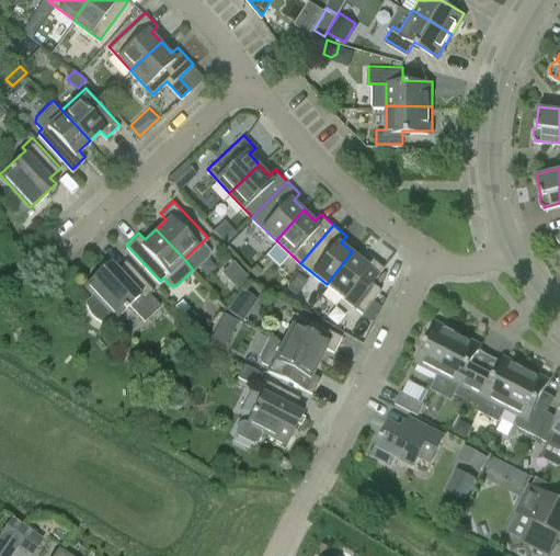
[(362,311),(381,287),(372,280),(384,264),(369,253),(364,261),(352,251),(327,284),(362,311)]
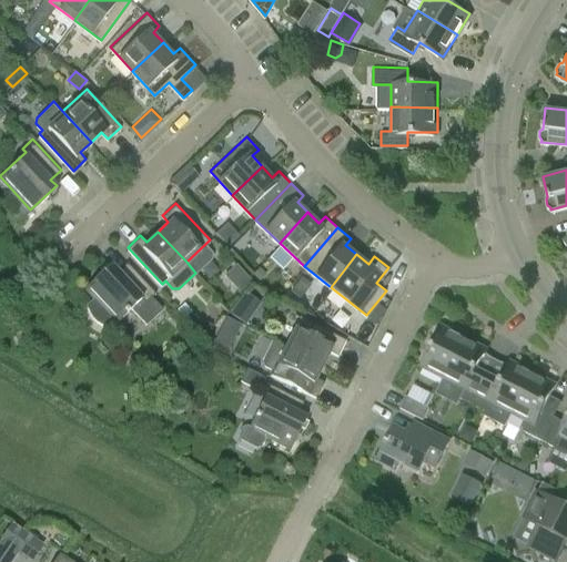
[(111,263),(85,286),(94,296),(87,303),(92,315),(97,319),(108,326),(115,319),(117,320),(131,306),(147,323),(163,307),(152,295),(157,290),(128,261),(118,269),(111,263)]
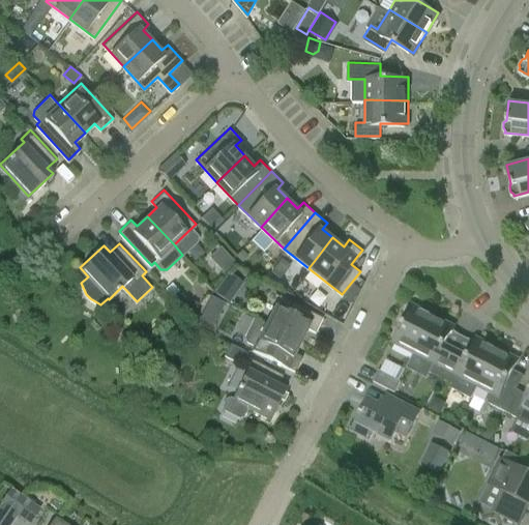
[(210,252),(223,267),(233,258),(221,243),(210,252)]
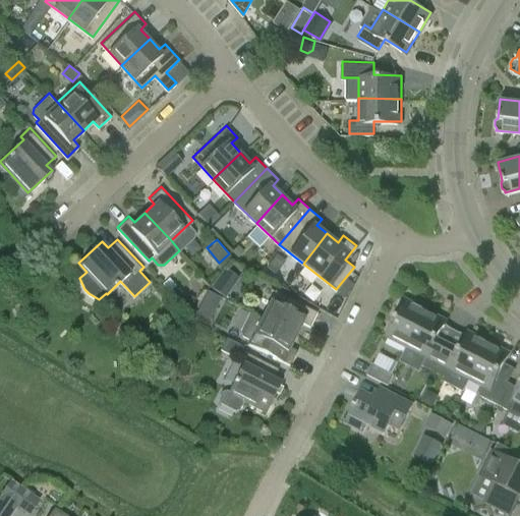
[(238,242),(233,247),(239,253),(244,248),(238,242)]
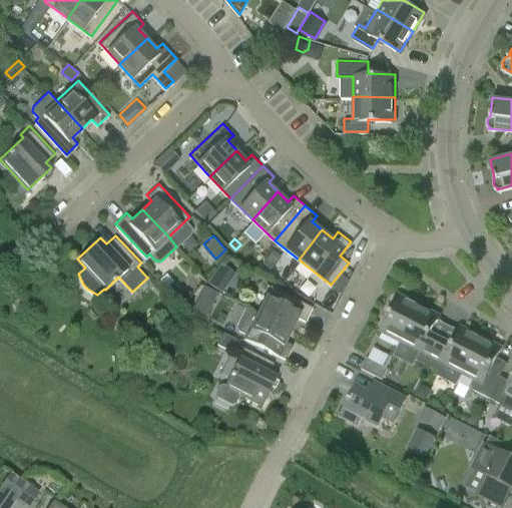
[(222,291),(236,271),(222,262),(208,281),(222,291)]
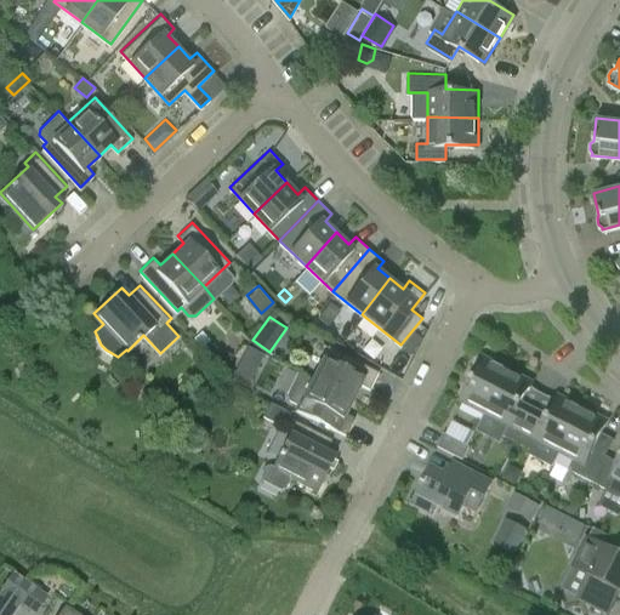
[(329,345),(313,375),(312,376),(353,397),(360,382),(369,387),(377,369),(329,345)]
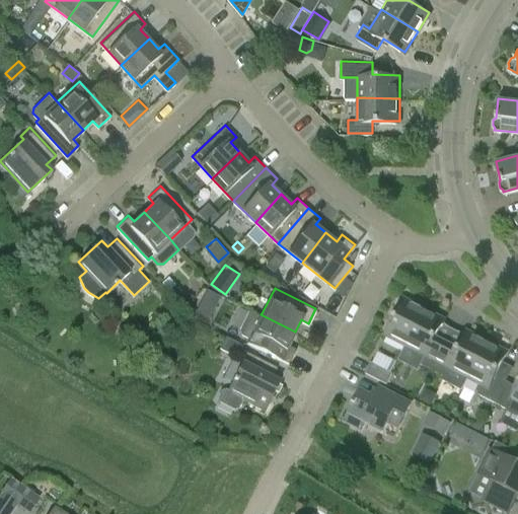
[(404,344),(425,305),(403,295),(384,333),(404,344)]
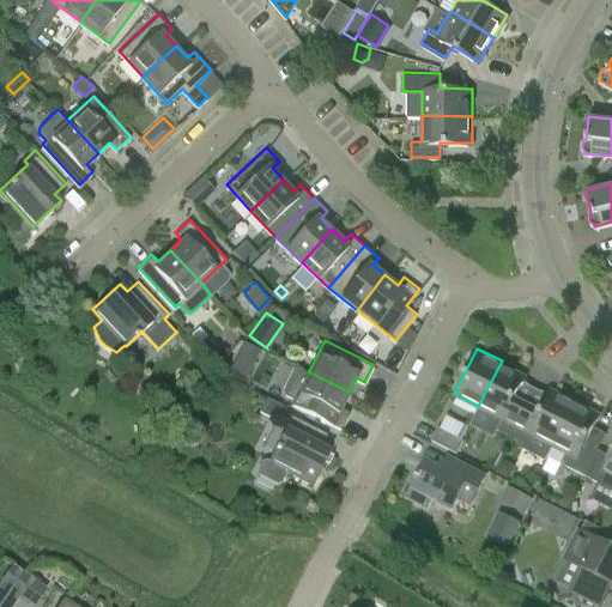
[(222,350),(216,356),(222,364),(229,358),(222,350)]
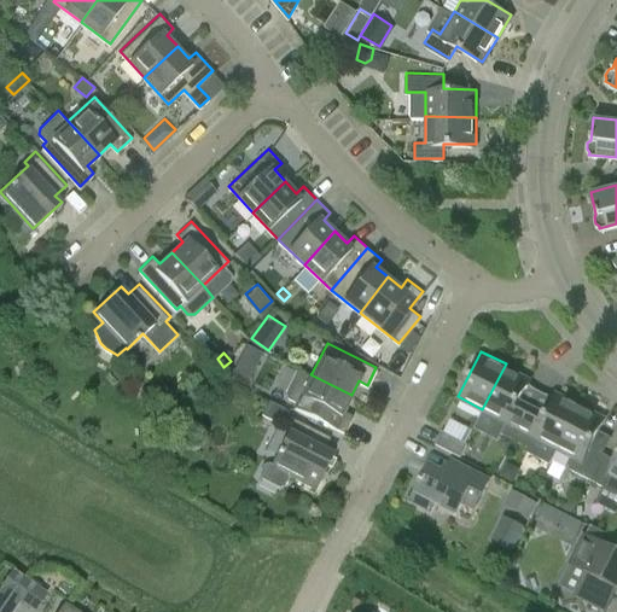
[(237,360),(230,373),(243,379),(249,366),(237,360)]
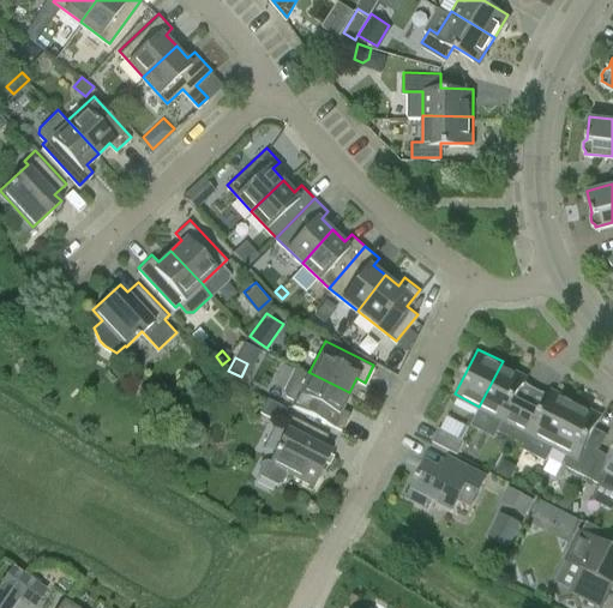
[(524,409),(512,403),(527,374),(503,361),(479,407),(502,419),(497,427),(499,428),(511,434),(524,409)]
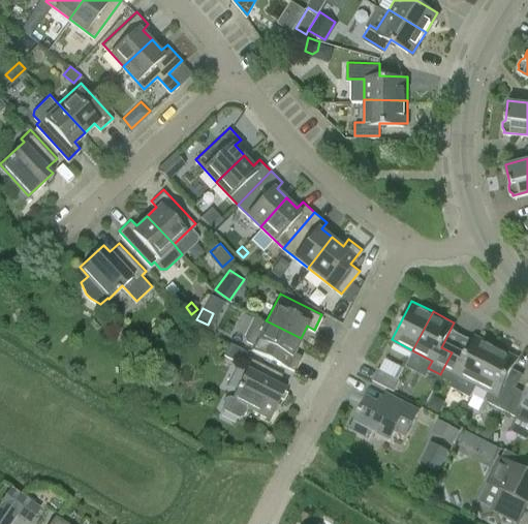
[(245,334),(247,338),(254,342),(252,347),(293,369),(302,353),(294,350),(301,338),(266,320),(267,319),(255,314),(245,334)]
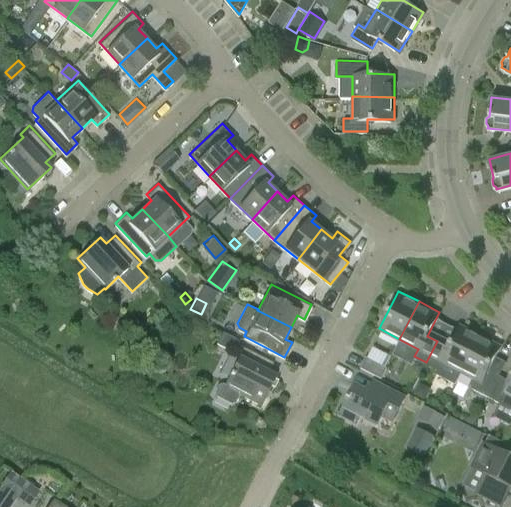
[(460,323),(448,347),(437,341),(426,362),(438,369),(437,370),(456,380),(461,371),(480,333),(460,323)]
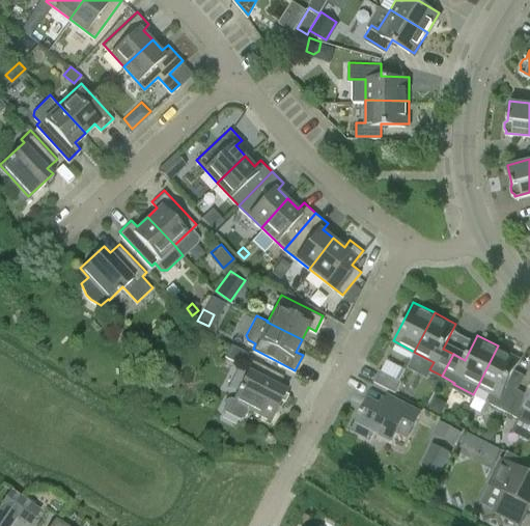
[(225,354),(240,361),(246,349),(231,341),(225,354)]
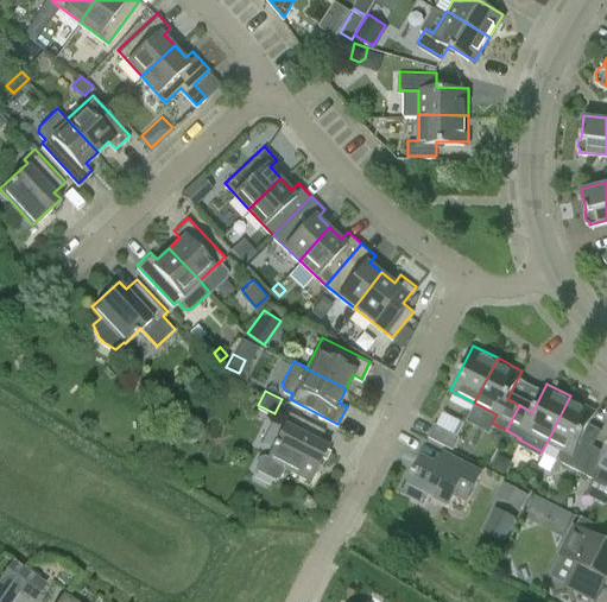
[(169,393),(168,410),(182,411),(183,394),(169,393)]
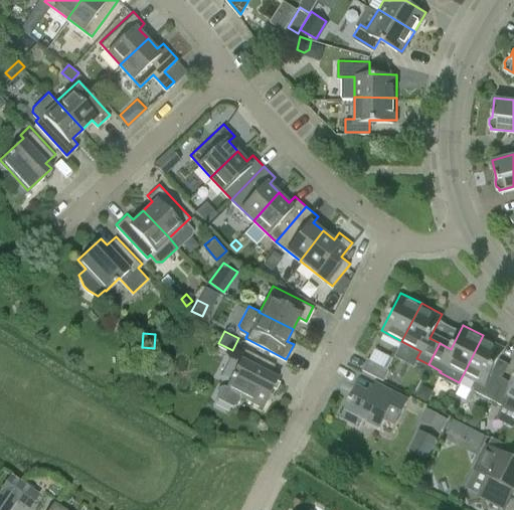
[(476,379),(473,383),(475,388),(491,396),(502,375),(491,370),(504,346),(483,335),(464,373),(476,379)]
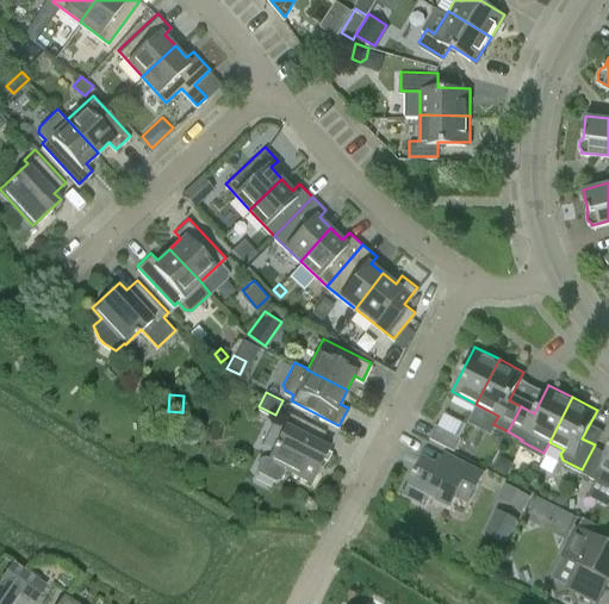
[(311,480),(328,446),(321,442),(327,429),(287,409),(280,422),(285,424),(268,455),(266,454),(261,455),(256,464),(259,469),(277,478),(281,477),(286,467),(311,480)]
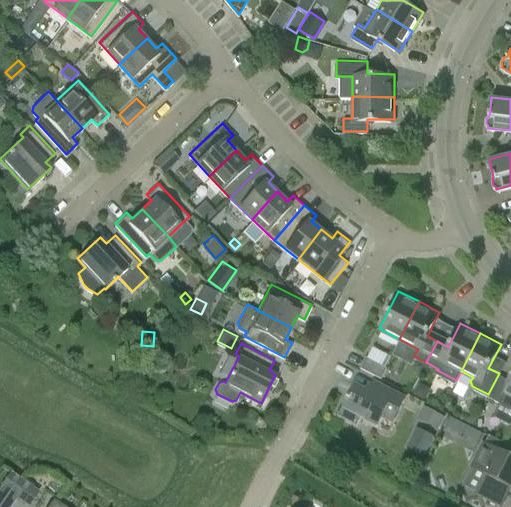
[(381,376),(387,365),(366,354),(360,365),(381,376)]
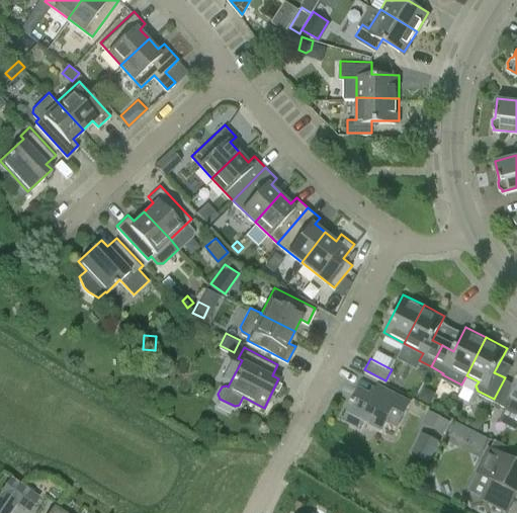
[(418,367),(421,374),(426,376),(431,366),(421,361),(418,367)]
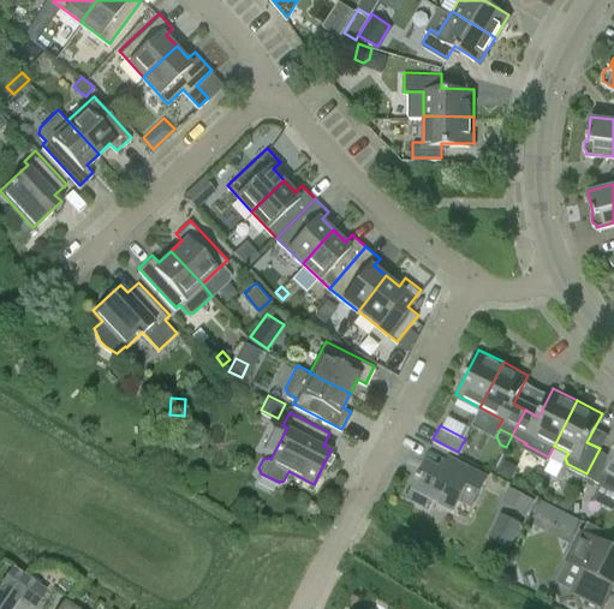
[(613,455),(600,448),(586,473),(601,481),(606,472),(613,476),(613,455)]
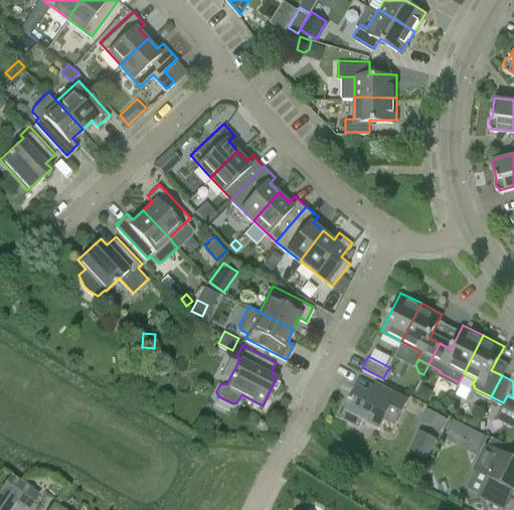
[(384,415),(395,421),(407,397),(376,381),(370,391),(357,385),(342,414),(358,422),(362,416),(379,426),(384,415)]
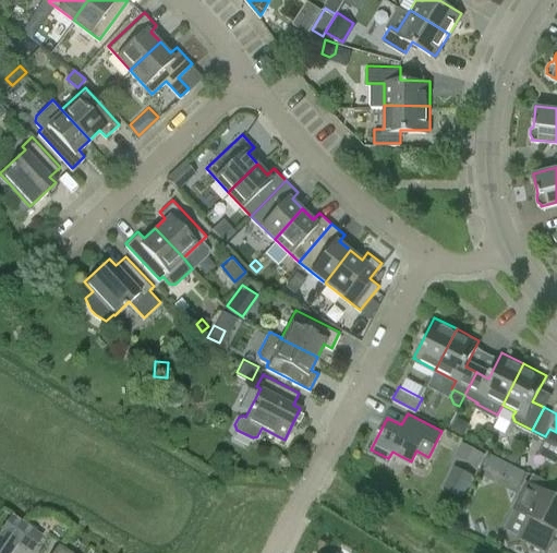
[(455,454),(479,466),(486,452),(462,439),(455,454)]
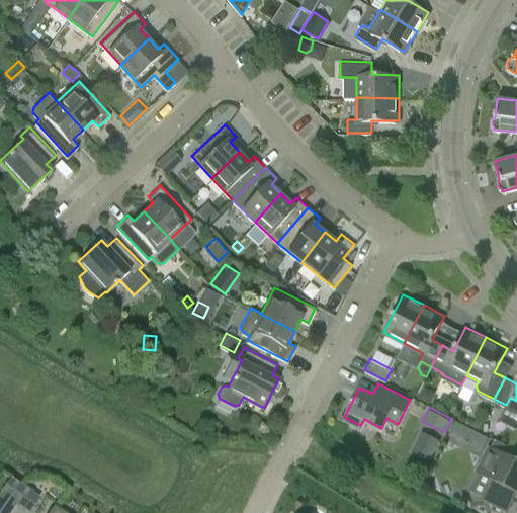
[(480,418),(471,420),(469,424),(479,428),(484,419),(480,418)]
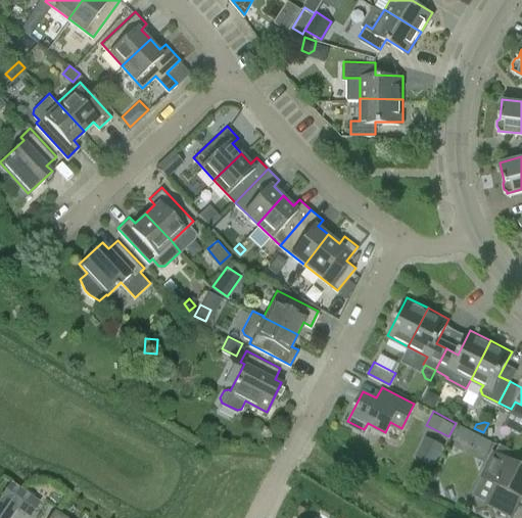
[(474,448),(482,434),(461,423),(454,437),(474,448)]
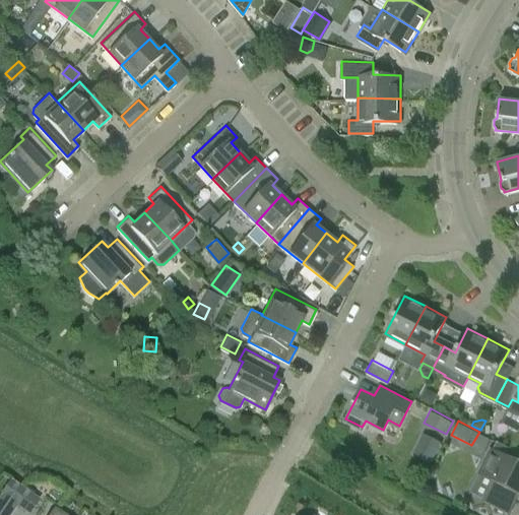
[(419,453),(431,458),(441,440),(429,434),(419,453)]
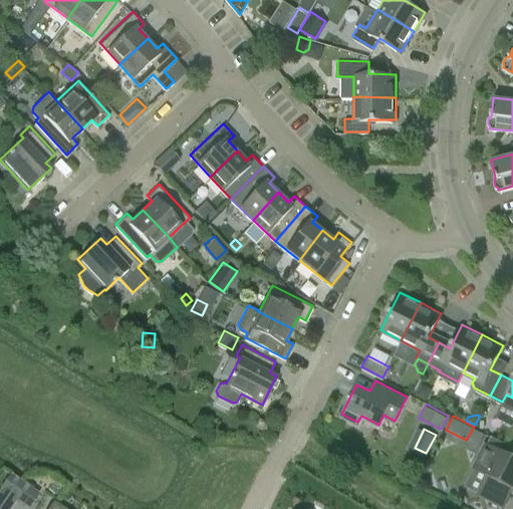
[(512,444),(492,434),(487,444),(485,443),(473,466),(490,474),(481,494),(503,505),(512,488),(512,444)]
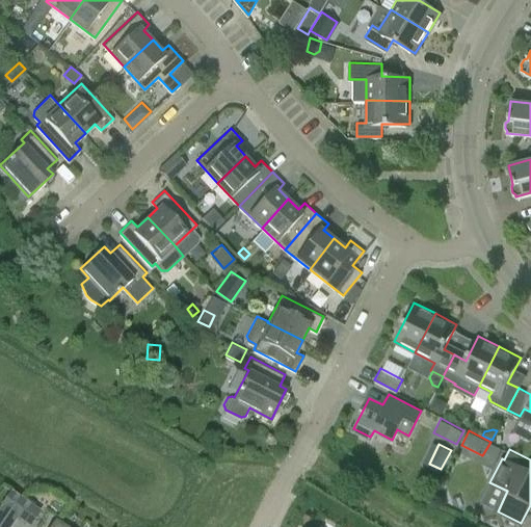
[(12,486),(0,503),(2,504),(0,506),(0,526),(1,526),(25,496),(12,486)]
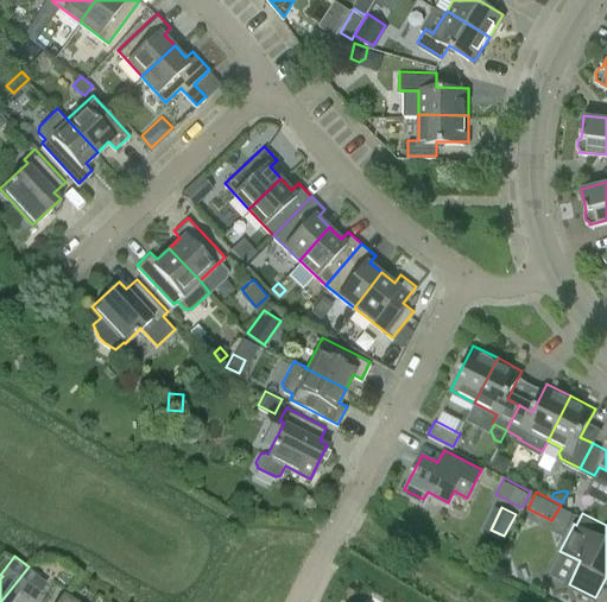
[(11,601),(20,588),(36,599),(48,580),(29,566),(1,601),(11,601)]
